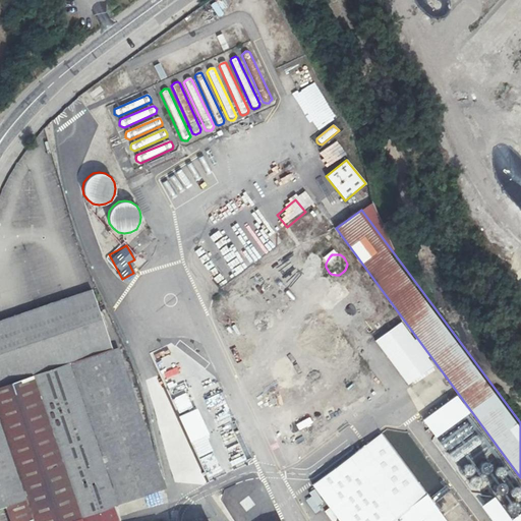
[(213,269),(208,273),(219,286),(224,282),(213,269)]
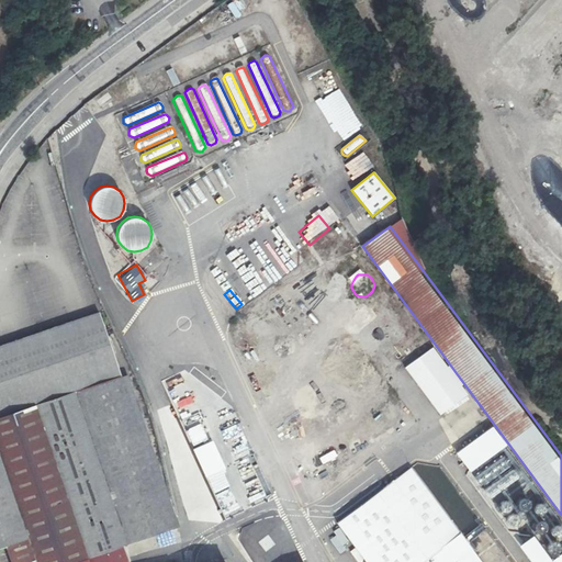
[(97,313),(0,346),(0,417),(72,394),(120,379),(97,313)]
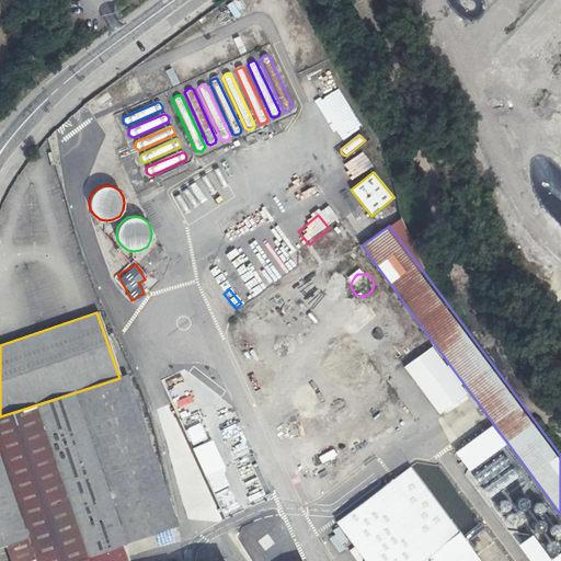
[(408,375),(442,421),(469,401),(434,356),(408,375)]
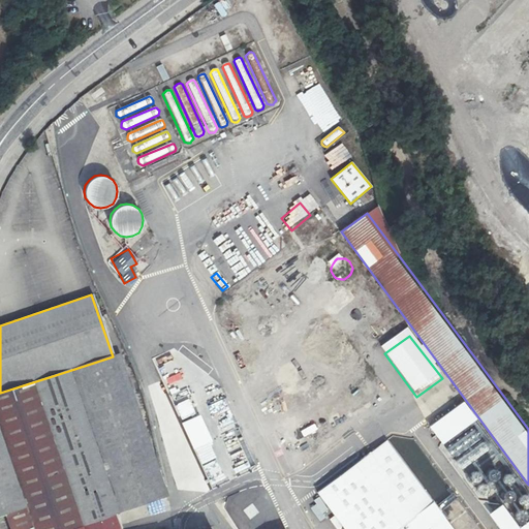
[(113,356),(68,371),(114,512),(164,494),(118,355),(113,356)]
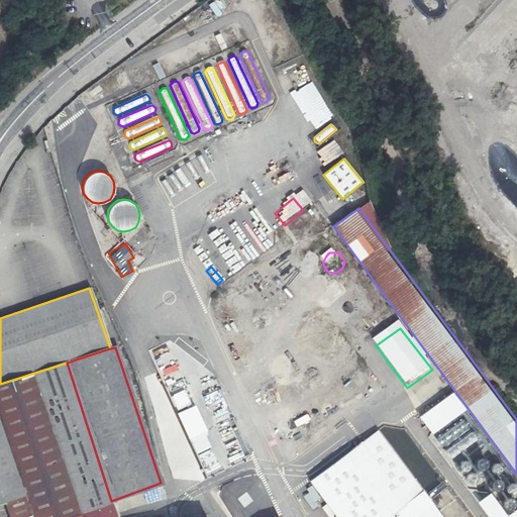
[(0,384),(0,420),(24,497),(30,516),(66,516),(111,501),(67,363),(0,384)]
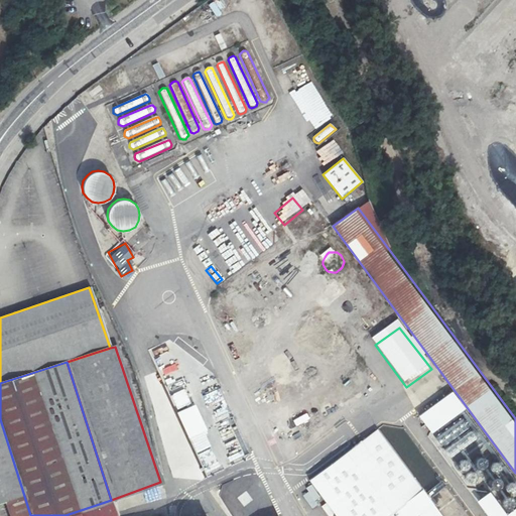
[(461,411),(457,405),(447,411),(452,417),(461,411)]
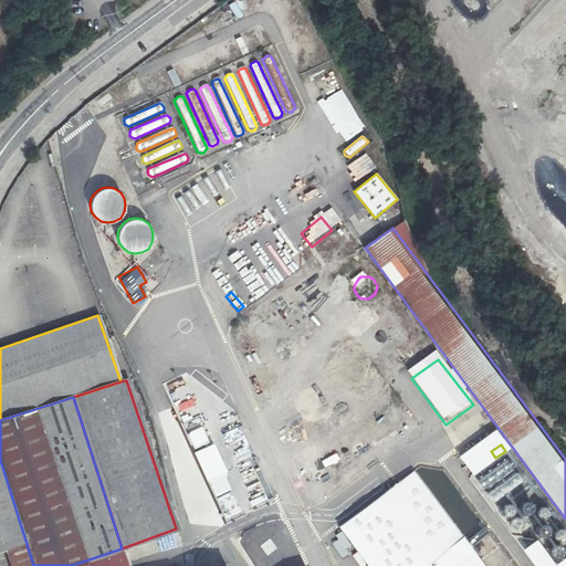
[(0,553),(2,552),(27,544),(0,460),(0,553)]
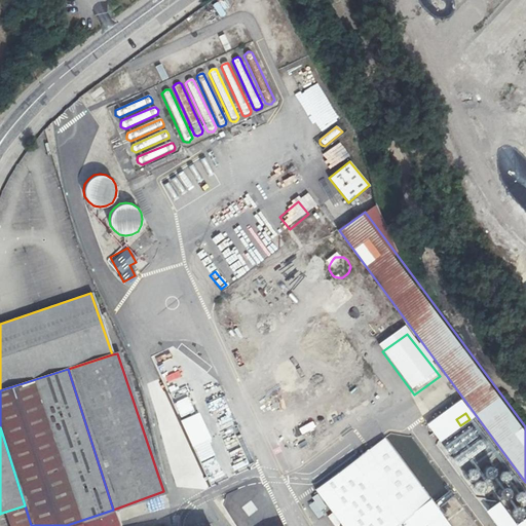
[(464,438),(464,434),(464,433),(461,430),(457,431),(455,434),(455,439),(458,441),(462,441),(464,438)]
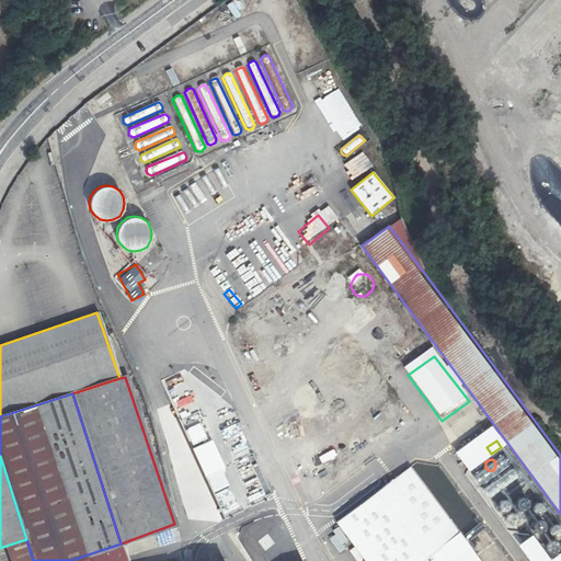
[(411,467),(335,522),(364,560),(420,560),(459,531),(411,467)]
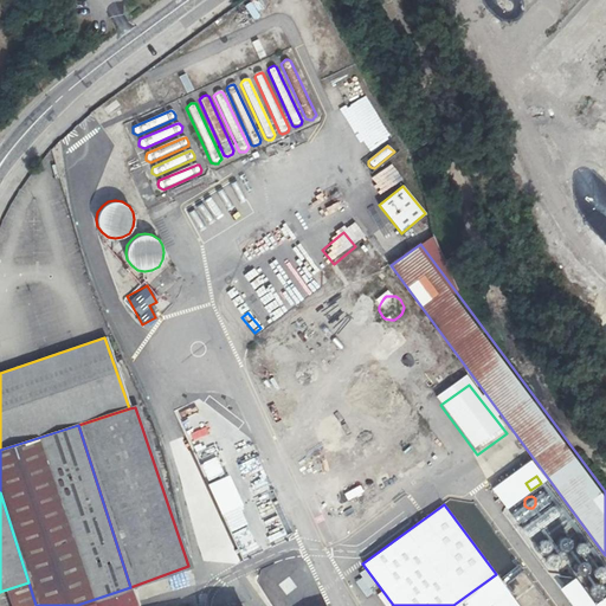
[(555,505),(552,510),(552,511),(554,516),(559,519),(562,517),(566,513),(565,508),(560,504),(555,505)]
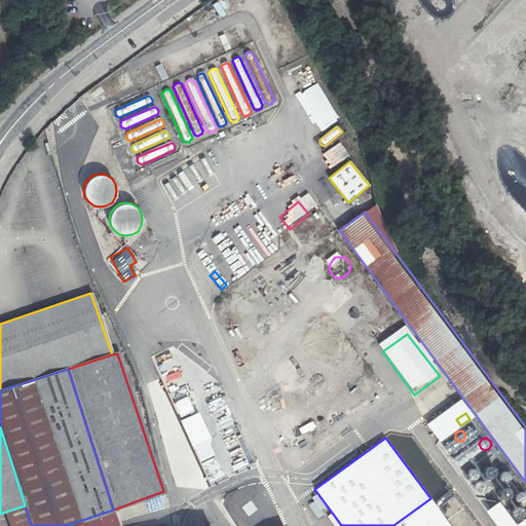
[(446,451),(450,450),(452,446),(451,442),(447,440),(444,442),(442,445),(442,447),(443,449),(446,451)]
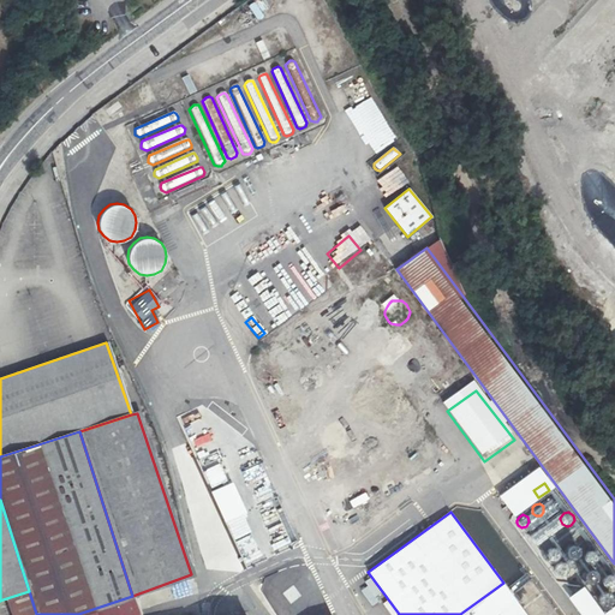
[(542,527),(538,527),(533,529),(531,531),(530,536),(530,539),(532,542),(535,544),(538,544),(542,543),(544,542),(547,537),(547,535),(544,530),(542,527)]
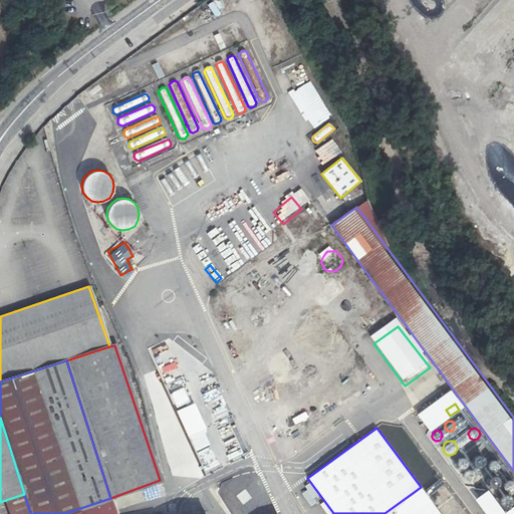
[(480,454),(503,485),(509,481),(486,450),(480,454)]
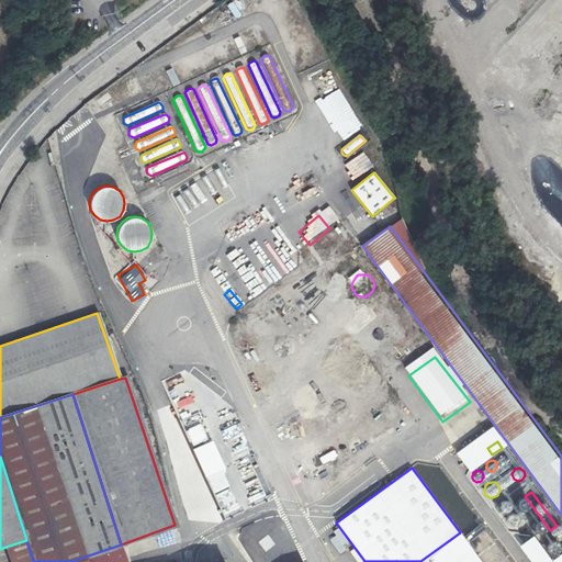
[(524,502),(519,501),(518,502),(517,502),(515,504),(514,509),(517,513),(521,513),(525,510),(526,506),(524,502)]
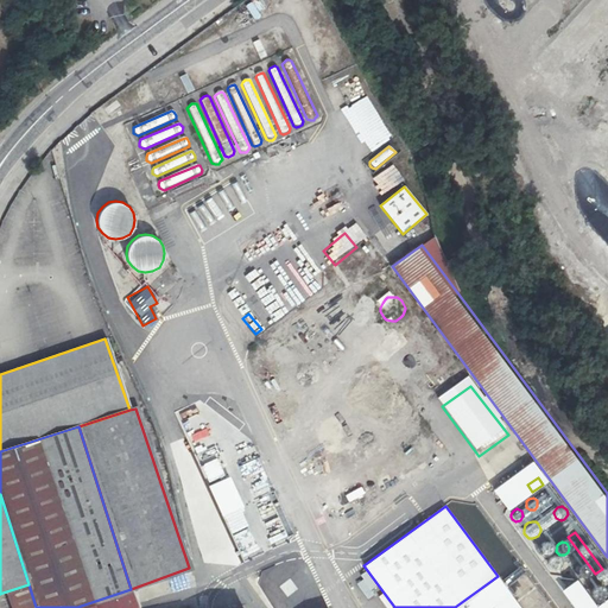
[(546,546),(544,546),(543,546),(539,550),(538,555),(540,558),(544,559),(546,559),(551,556),(551,552),(550,548),(546,546)]
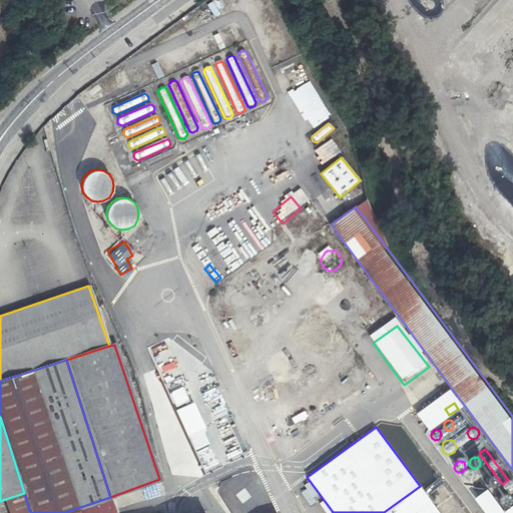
[(476,480),(472,479),(471,479),(469,481),(468,485),(470,488),(474,489),(477,488),(478,486),(479,483),(476,480)]
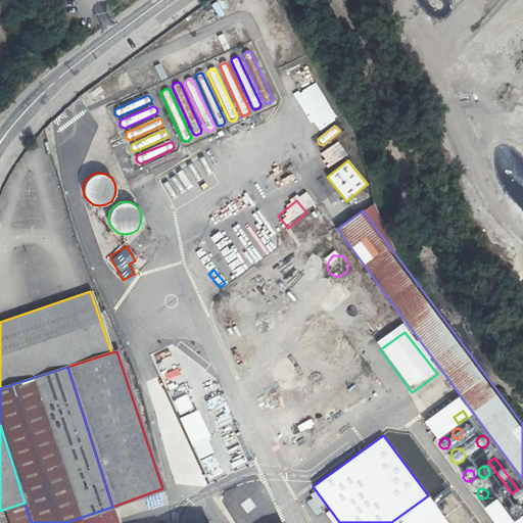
[(505,490),(501,489),(500,489),(496,491),(495,494),(495,496),(497,500),(501,500),(505,498),(507,494),(505,490)]
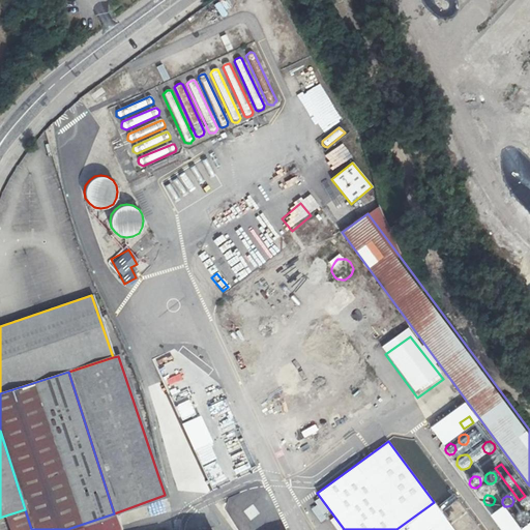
[(453,529),(434,502),(396,529),(453,529)]
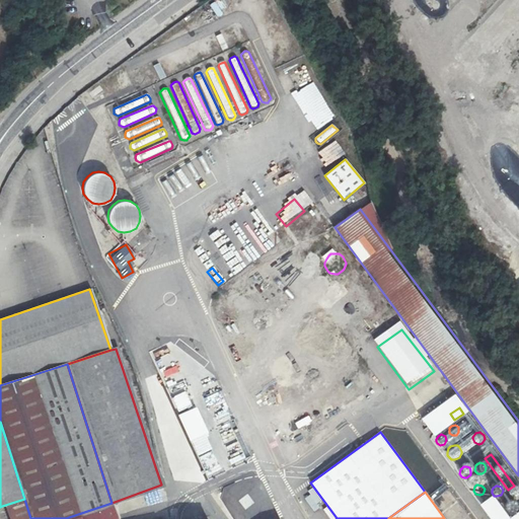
[(6,518),(30,518),(24,499),(2,506),(6,518)]
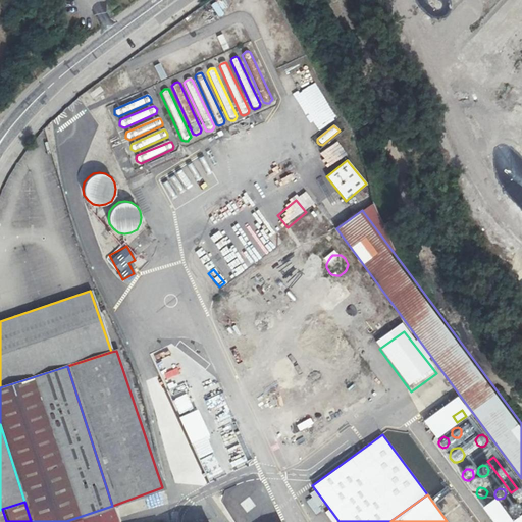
[(514,505),(509,504),(507,504),(503,507),(503,513),(506,516),(511,517),(514,515),(516,513),(516,509),(514,505)]
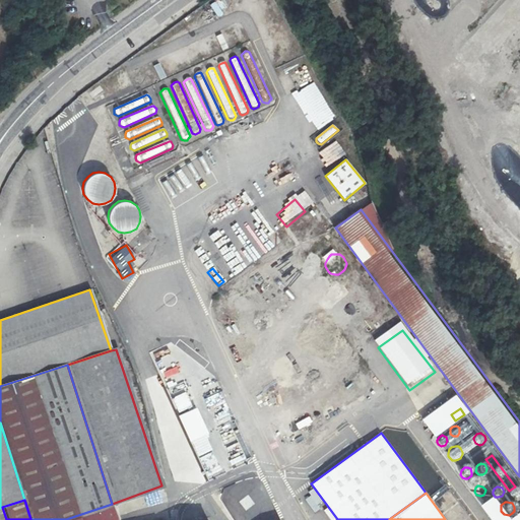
[(117,519),(112,504),(66,519),(117,519)]
